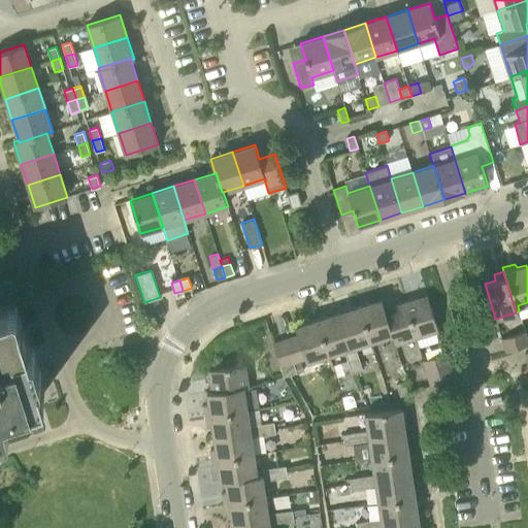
[(406,302),(417,337),(437,330),(427,295),(406,302)]
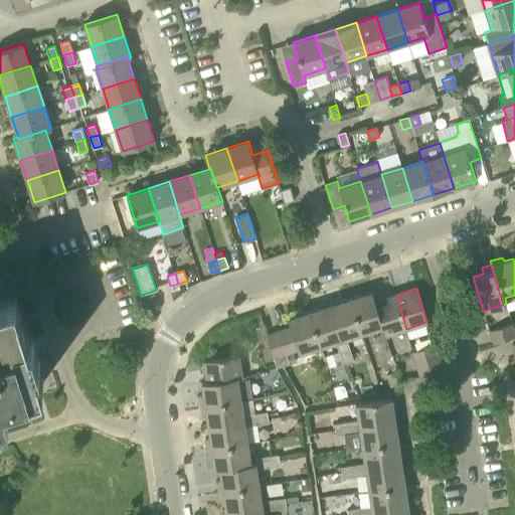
[(383,326),(375,301),(372,292),(351,298),(362,333),(383,326)]
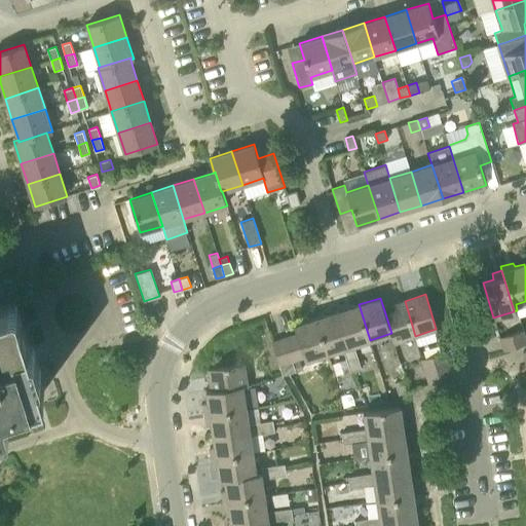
[(415,336),(405,301),(383,307),(391,333),(395,342),(415,336)]
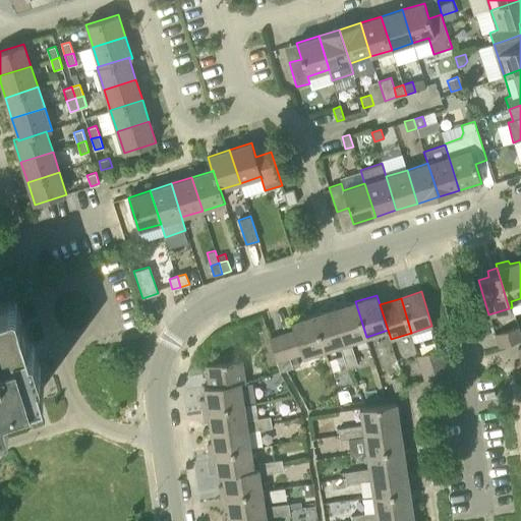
[(13,310),(9,300),(0,302),(0,420),(0,421),(2,421),(6,420),(8,418),(8,417),(8,415),(4,400),(33,392),(44,388),(38,369),(34,370),(25,345),(30,344),(18,309),(13,310)]
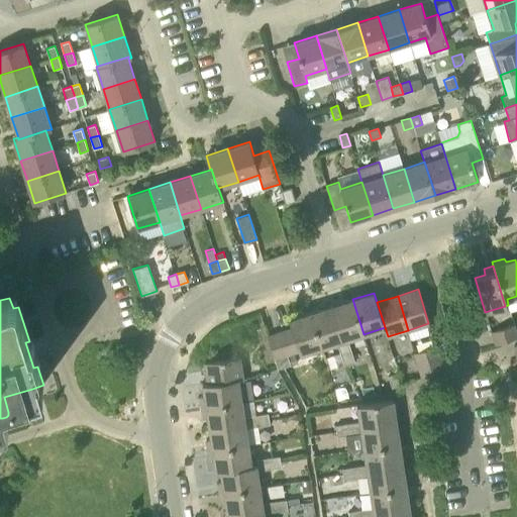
[(337,342),(340,353),(351,350),(348,339),(364,334),(352,299),(331,306),(342,340),(337,342)]
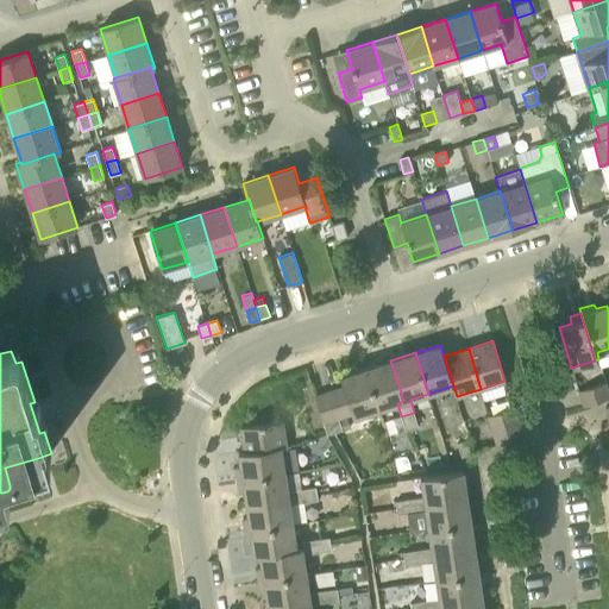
[(378,409),(397,403),(403,401),(390,360),(365,368),(378,409)]
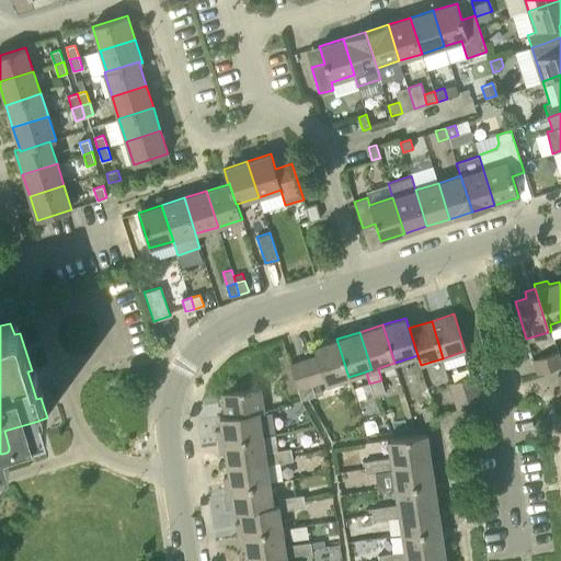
[(348,377),(336,339),(313,346),(317,356),(305,361),(311,385),(324,380),(325,385),(348,377)]
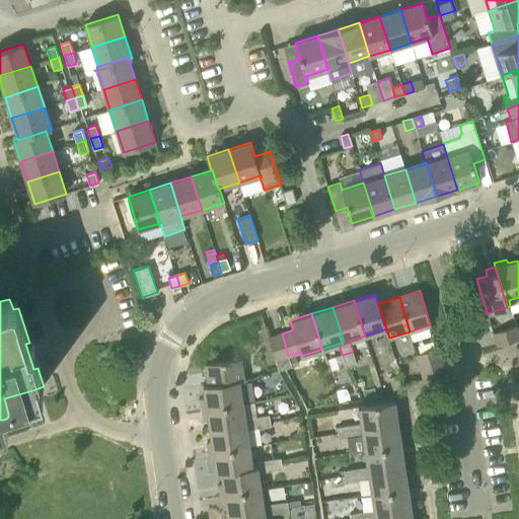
[(493,332),(497,345),(518,338),(515,325),(493,332)]
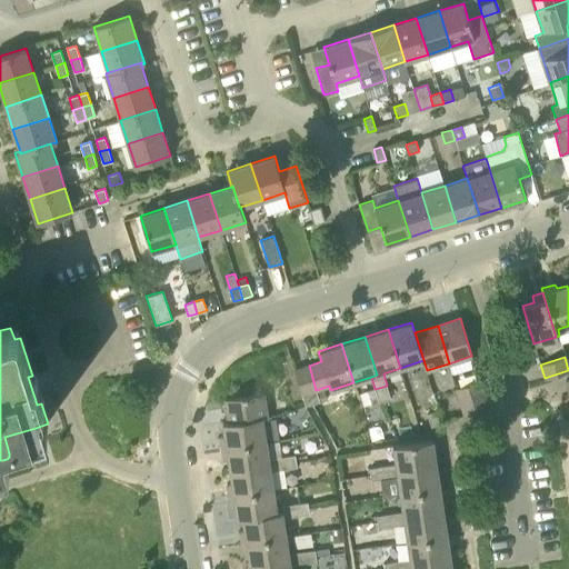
[(319,400),(316,390),(309,366),(295,370),(305,406),(319,400)]
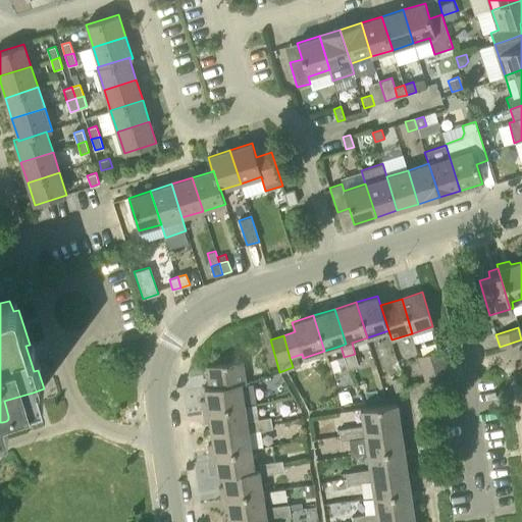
[(421,369),(445,362),(439,350),(418,357),(421,369)]
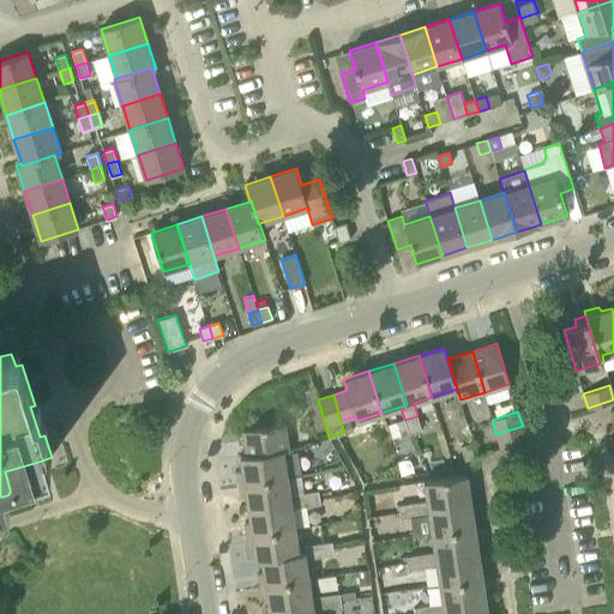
[(422,431),(417,416),(404,420),(409,434),(422,431)]
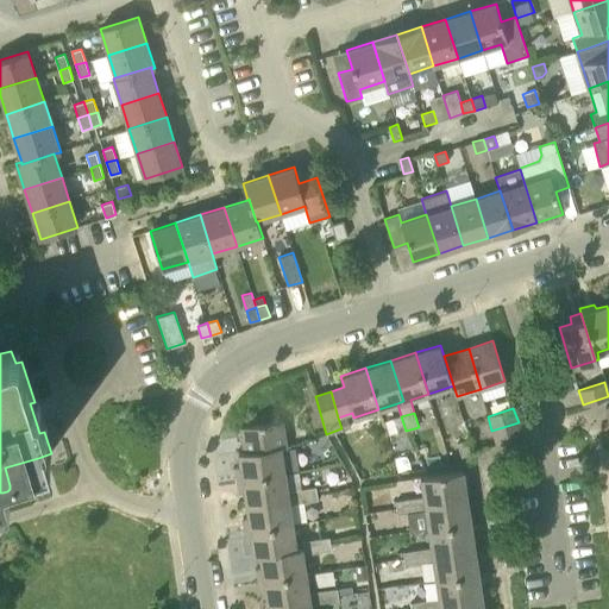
[(347,416),(339,419),(341,428),(350,426),(347,416)]
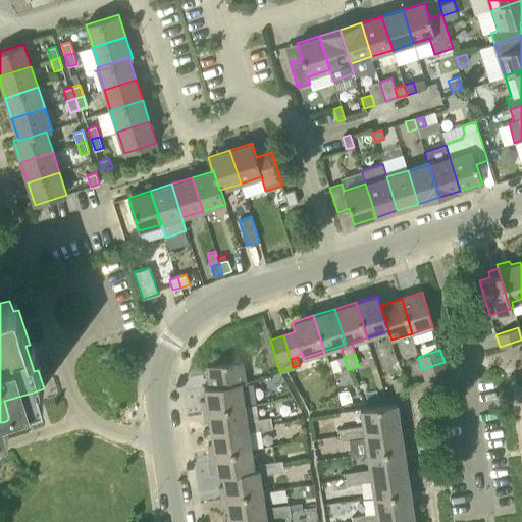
[(205,365),(209,387),(209,388),(241,384),(245,383),(242,360),(205,365)]
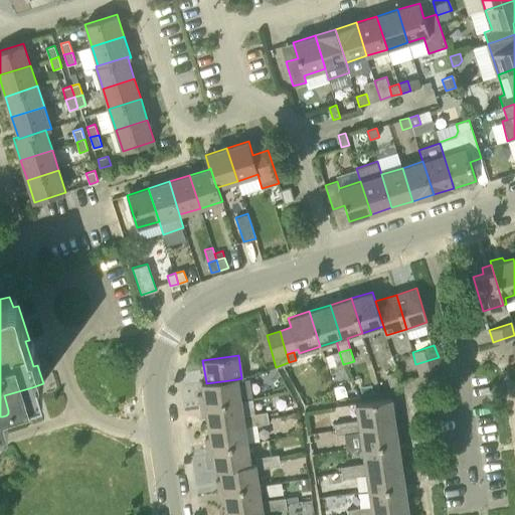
[(415,364),(419,376),(442,369),(439,357),(415,364)]
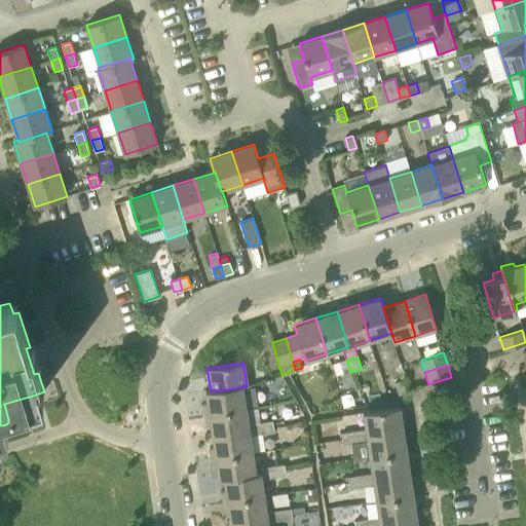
[(399,395),(409,390),(405,379),(395,382),(399,395)]
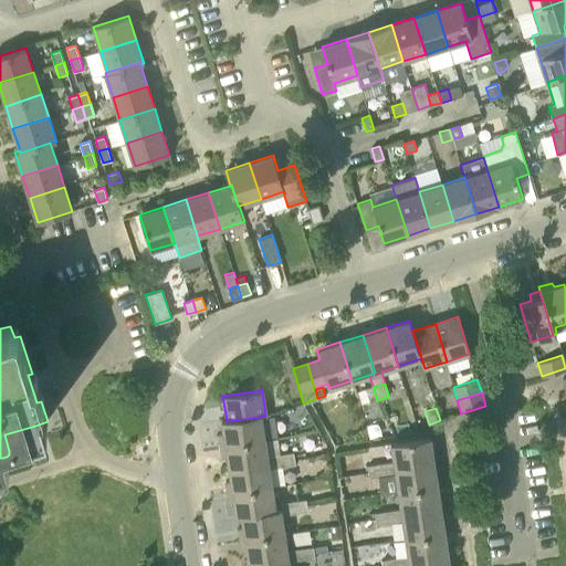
[(227,421),(227,420),(222,420),(223,433),(218,433),(220,447),(264,439),(261,417),(227,421)]
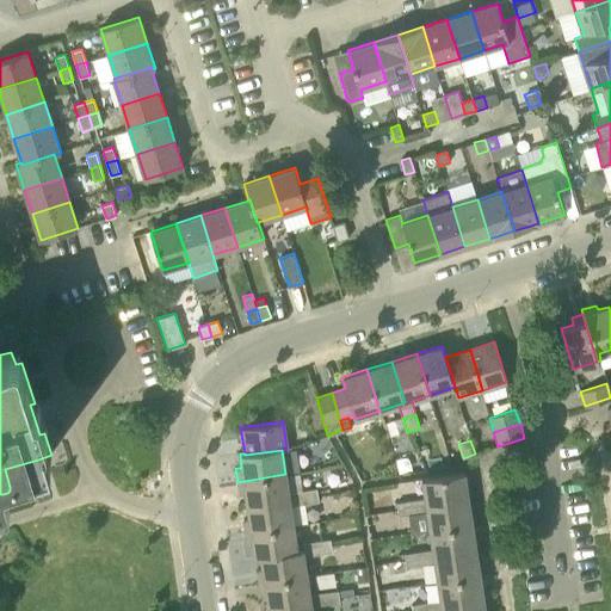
[(411,501),(425,499),(426,505),(468,499),(464,473),(408,481),(411,501)]
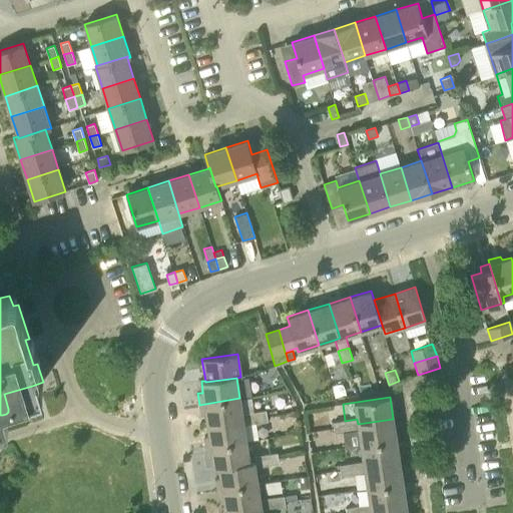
[(239,398),(199,405),(201,414),(204,414),(206,425),(243,420),(243,425),(255,423),(253,411),(241,413),(239,398)]
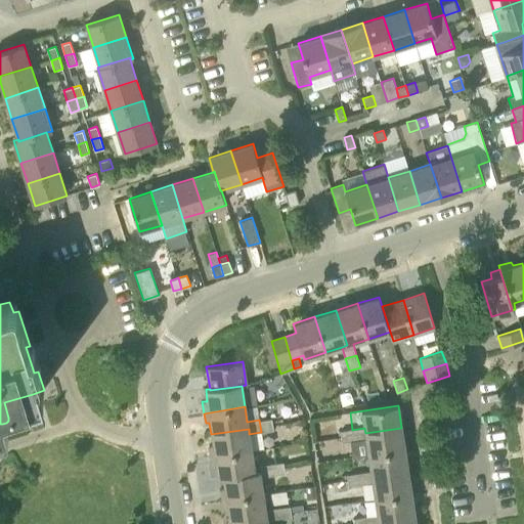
[(259,420),(261,432),(273,430),(271,419),(259,420)]
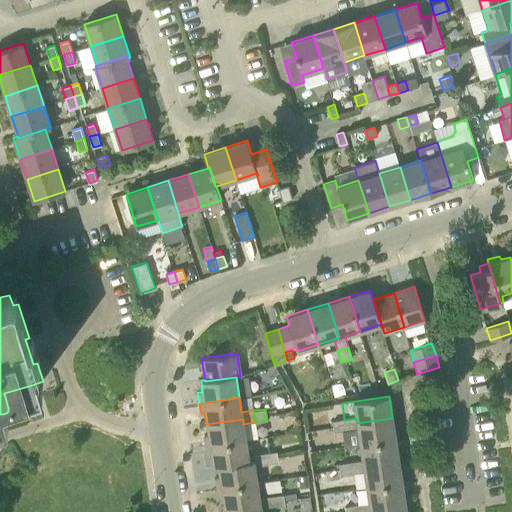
[(360,445),(396,439),(392,418),(357,423),(356,418),(344,420),(346,430),(358,428),(360,445)]
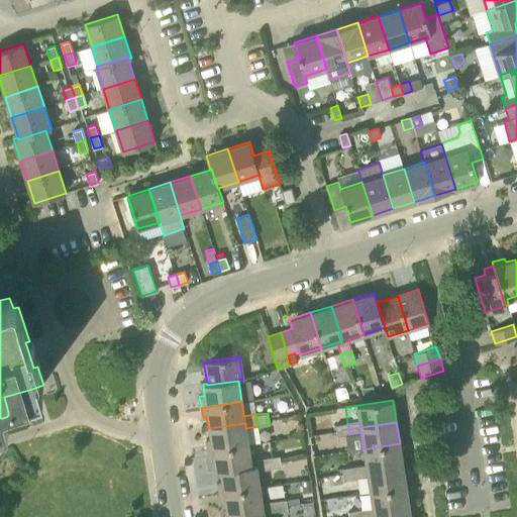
[(247,444),(245,428),(245,423),(208,428),(210,438),(206,439),(207,450),(247,444)]
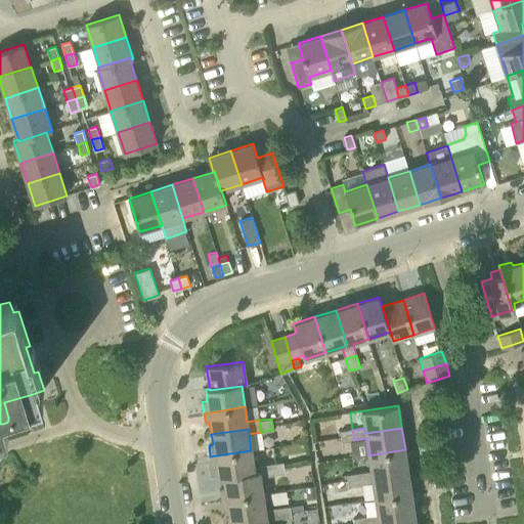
[(341,432),(342,442),(354,440),(352,430),(341,432)]
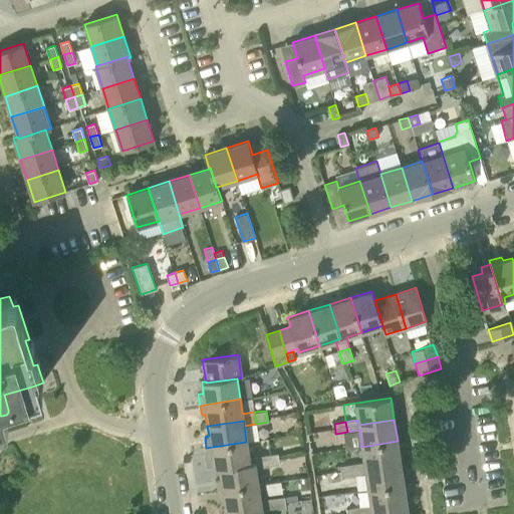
[(361,447),(364,462),(365,468),(401,463),(398,441),(361,447)]
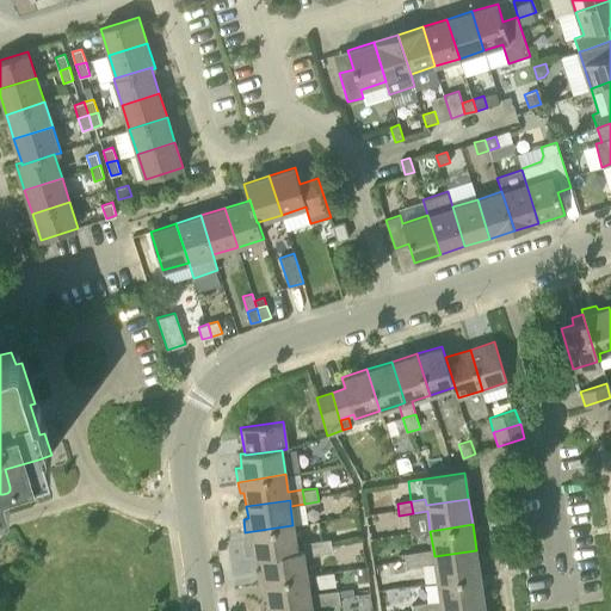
[(292,525),(245,532),(247,544),(252,544),(254,557),(261,556),(296,550),(292,525)]
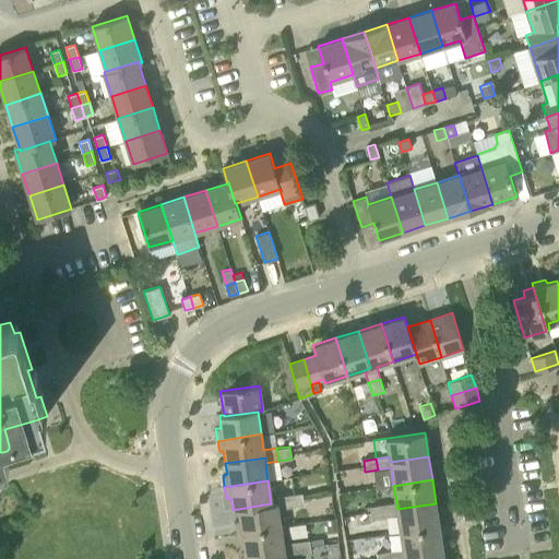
[(290,508),(304,506),(302,492),(288,495),(290,508)]
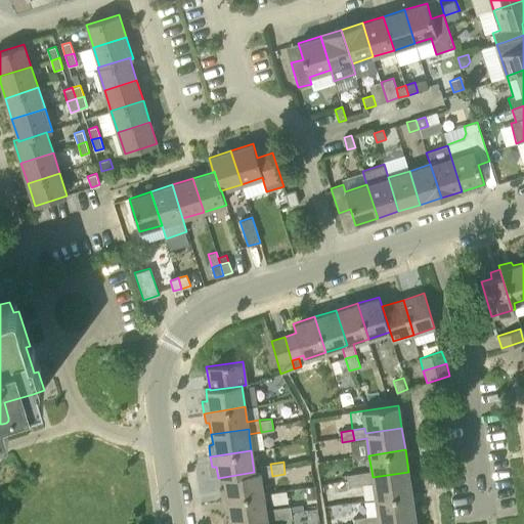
[(260,477),(272,476),(270,464),(258,465),(259,471),(260,477)]
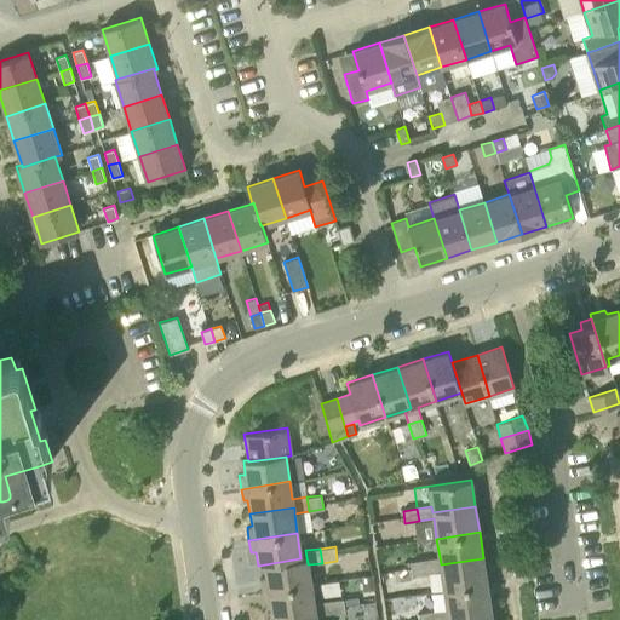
[(310,583),(308,564),(306,557),(300,558),(265,564),(267,577),(259,578),(262,591),(310,583)]
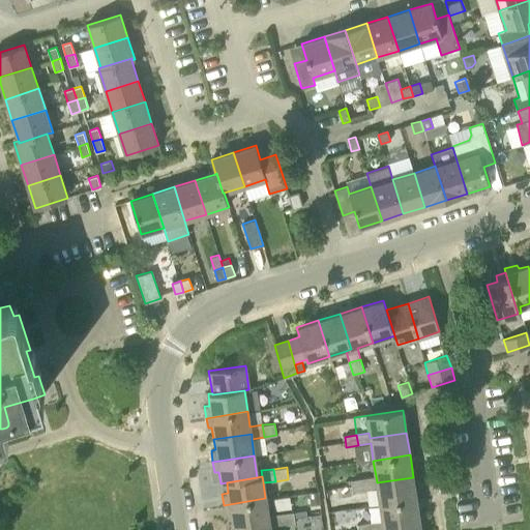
[(413,477),(377,482),(376,476),(363,478),(364,490),(377,488),(380,504),(416,499),(413,477)]
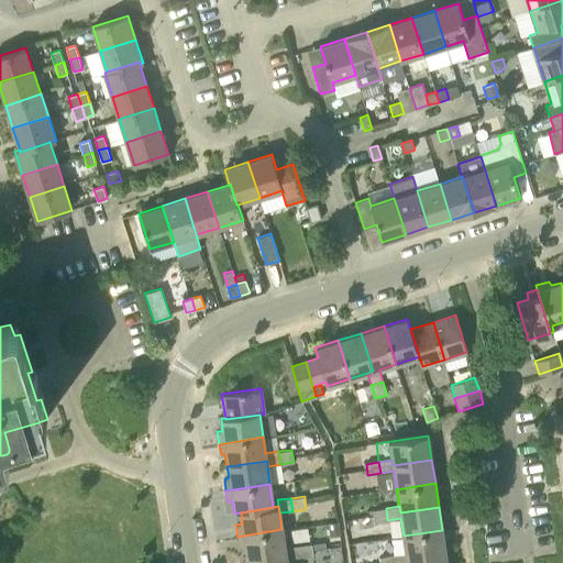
[(387,520),(386,508),(373,510),(375,522),(387,520)]
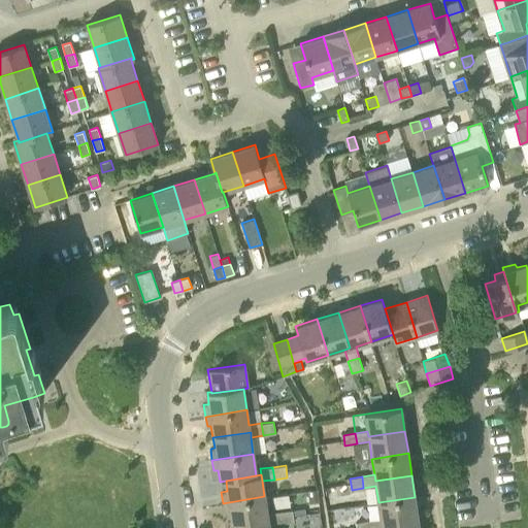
[(307,491),(309,503),(319,501),(317,489),(307,491)]
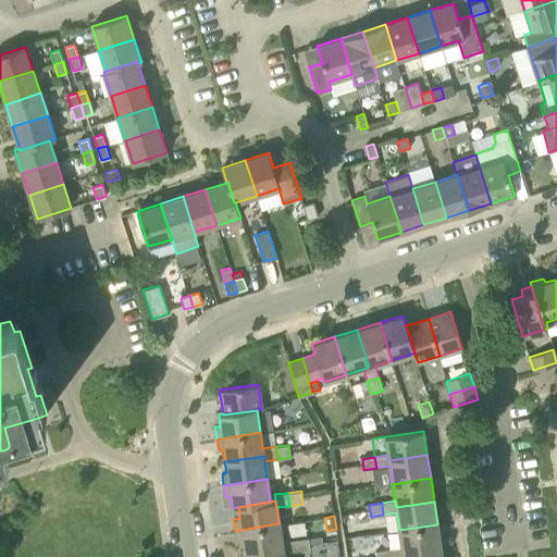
[(245,554),(283,548),(284,555),(297,553),(295,541),(282,543),(280,524),(235,531),(237,542),(243,541),(245,554)]
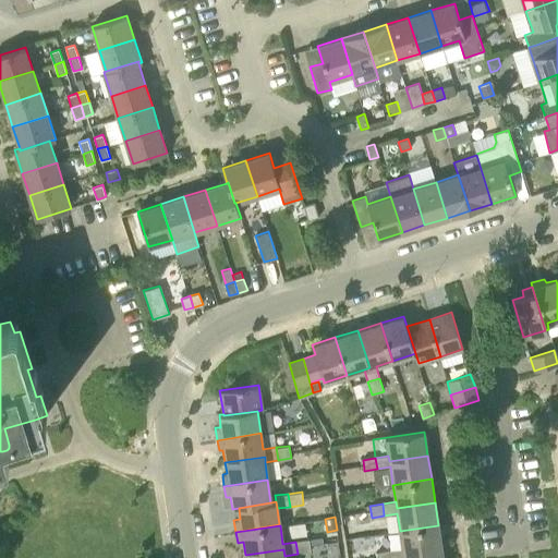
[(400,531),(402,548),(403,555),(441,548),(438,525),(400,531)]
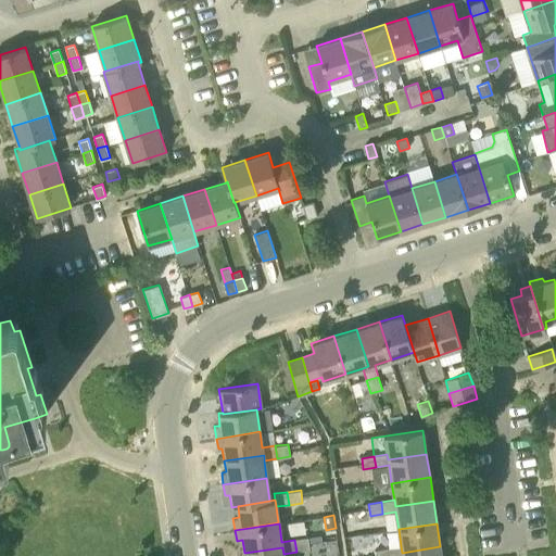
[(294,540),(297,552),(310,550),(307,538),(294,540)]
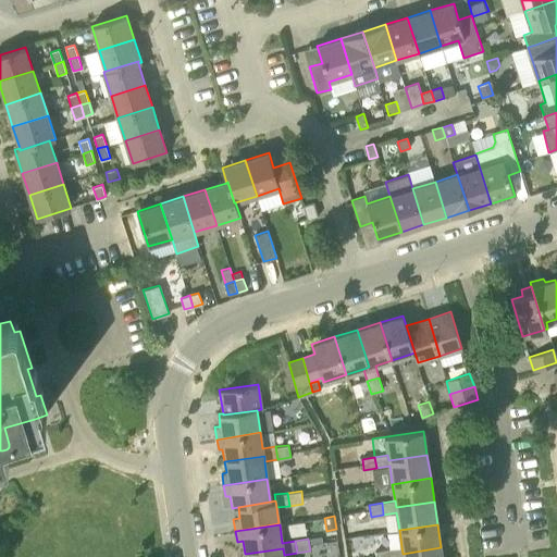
[(401,547),(388,549),(390,556),(442,556),(441,547),(403,554),(401,547)]
